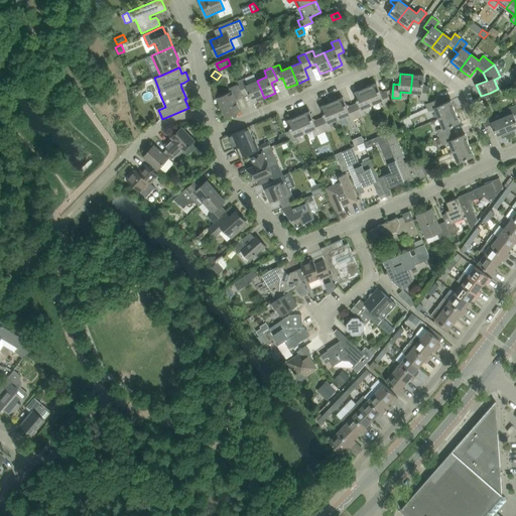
[(412,75),(410,93),(420,94),(420,100),(428,101),(429,87),(423,87),(424,76),(412,75)]
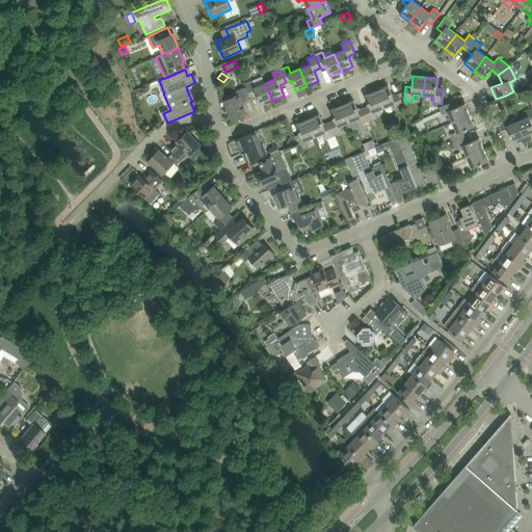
[(272,101),(265,83),(256,87),(253,81),(245,84),(250,97),(257,95),(261,105),(272,101)]
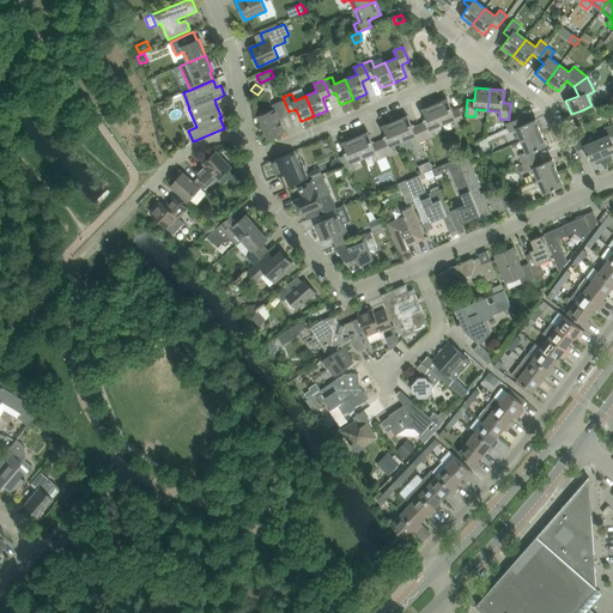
[(448,98),(435,104),(443,125),(454,120),(456,127),(466,123),(460,108),(453,111),(448,98)]
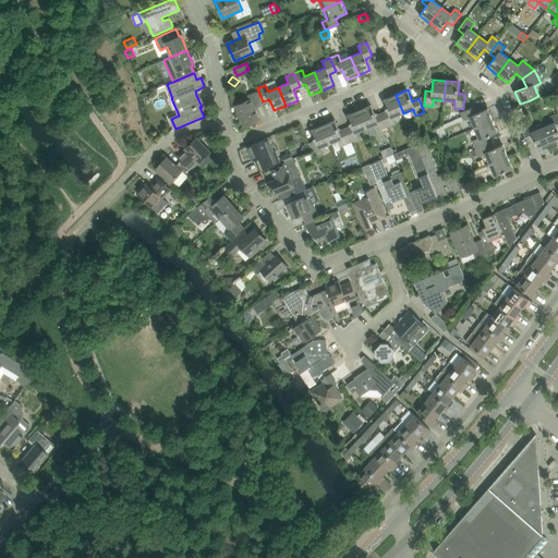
[(237,107),(244,125),(258,120),(254,108),(262,105),(256,93),(249,96),(251,101),(237,107)]
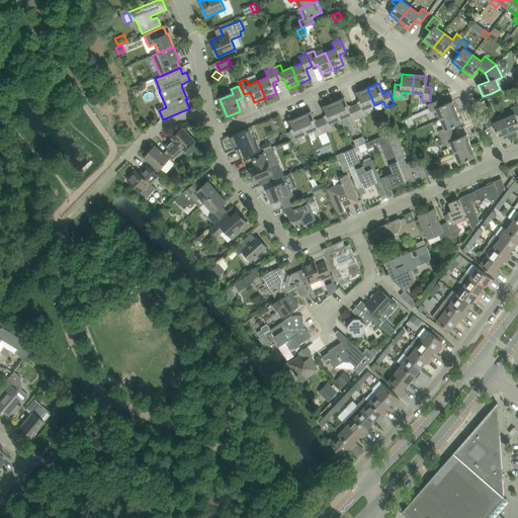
[(360,103),(354,105),(360,118),(367,114),(365,109),(374,105),(367,88),(356,93),(360,103)]
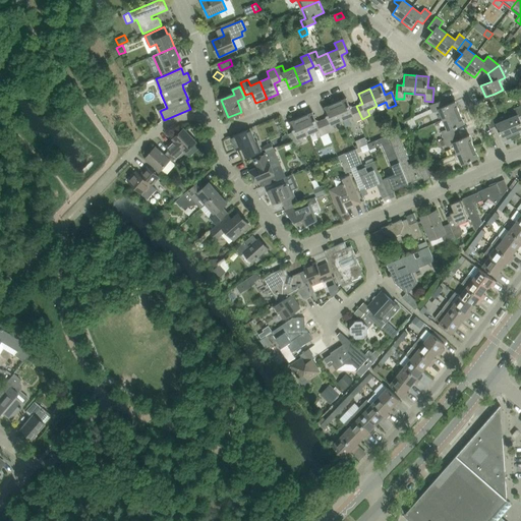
[(346,98),(335,103),(342,120),(352,116),(354,122),(362,119),(356,106),(351,109),(346,98)]
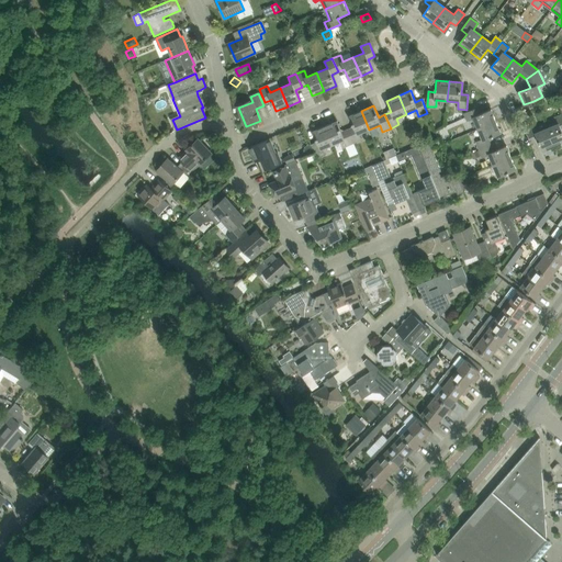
[(473,119),(478,130),(496,122),(492,110),(480,114),(478,108),(463,113),(468,122),(473,119)]
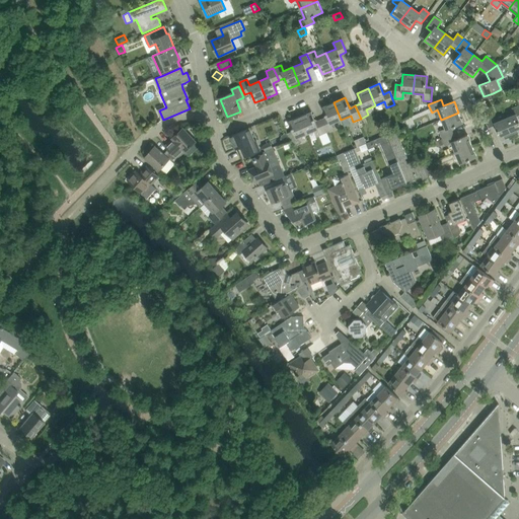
[(327,118),(321,120),(326,132),(335,129),(331,124),(341,120),(334,102),(322,107),(327,118)]
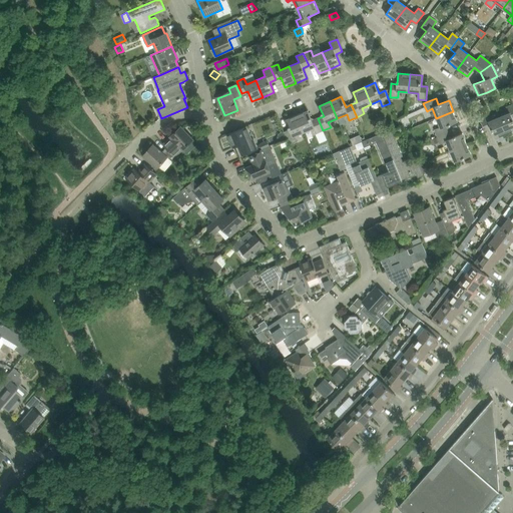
[(508,113),(499,117),(506,134),(512,130),(512,118),(512,119),(512,118),(512,104),(506,107),(508,113)]
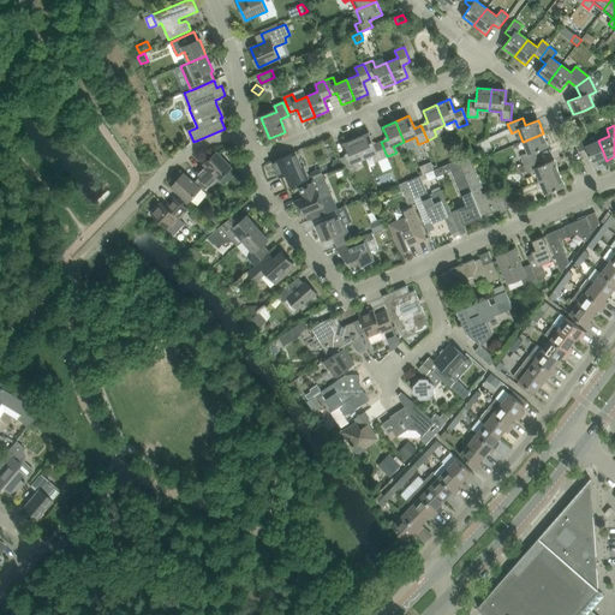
[(369,132),(356,138),(364,159),(375,154),(378,161),(387,156),(381,142),(375,145),(369,132)]
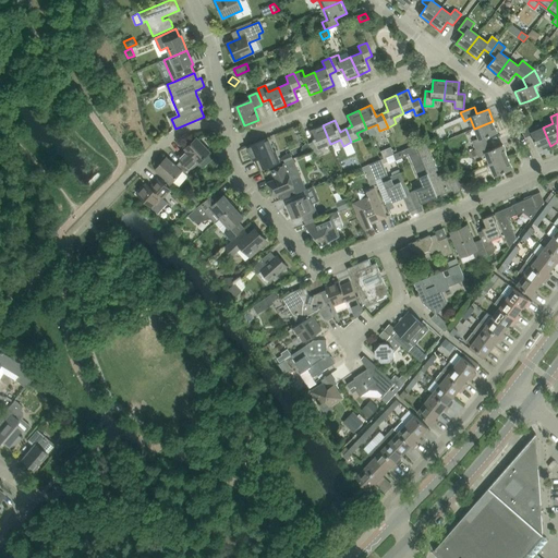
[(472,141),(475,149),(489,143),(486,137),(498,133),(493,121),(474,129),(478,138),(472,141)]
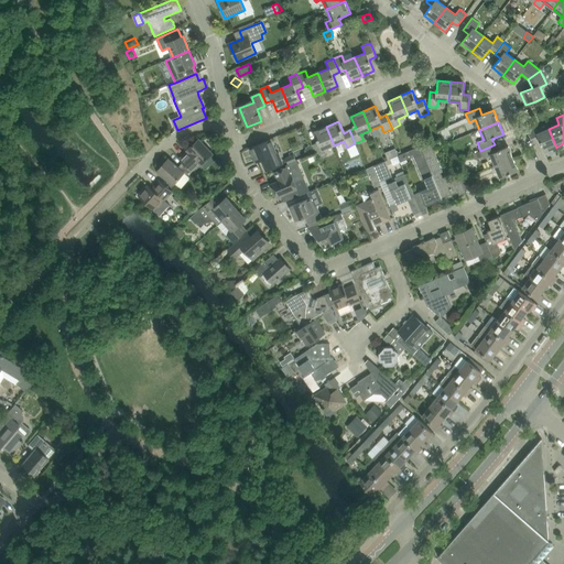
[(334,145),(326,127),(314,132),(320,143),(313,145),(314,149),(321,159),(327,155),(324,149),(334,145)]
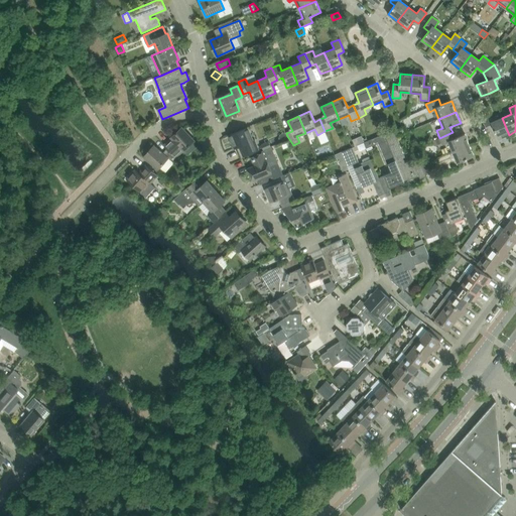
[(509,135),(502,118),(493,122),(491,116),(483,119),(488,131),(494,129),(498,139),(509,135)]
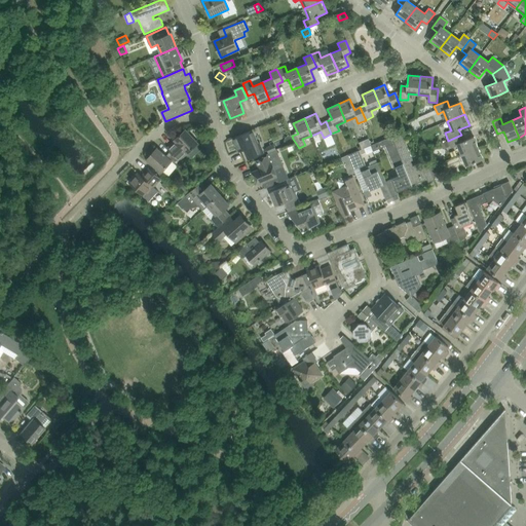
[(175,141),(167,148),(171,151),(178,159),(179,161),(187,154),(188,154),(198,144),(185,129),(175,141)]
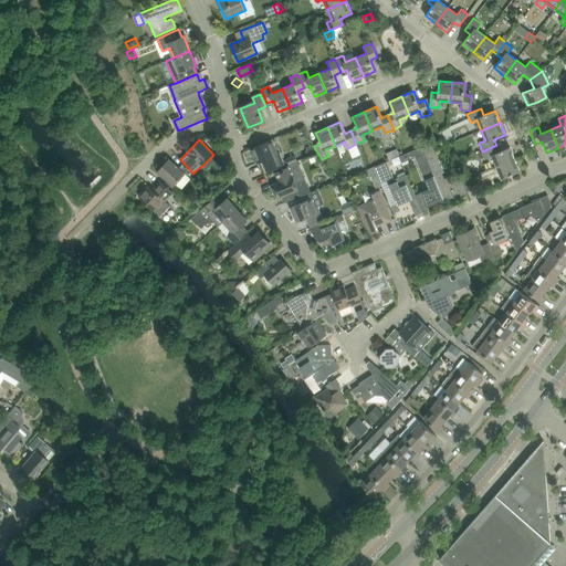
[(264,164),(266,171),(283,165),(279,154),(278,155),(271,140),(251,148),(258,163),(263,160),(264,164)]
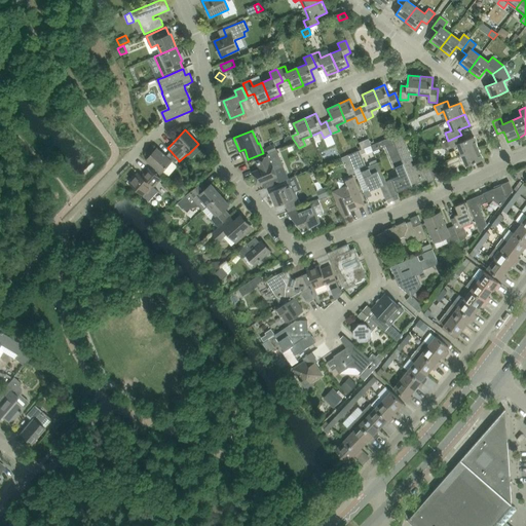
[(401,133),(391,137),(412,186),(427,179),(424,173),(430,171),(434,177),(440,174),(434,161),(427,164),(426,160),(413,166),(411,160),(412,159),(401,133)]
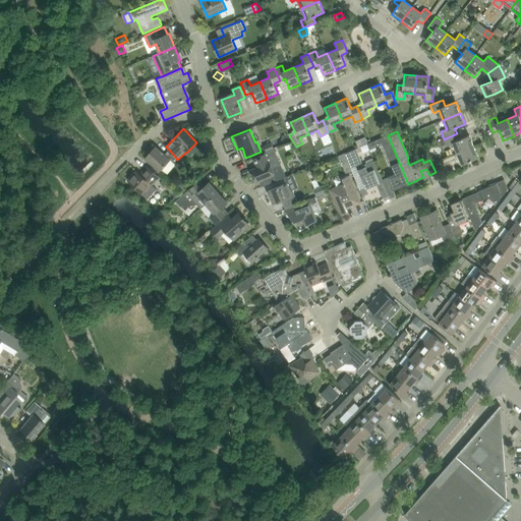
[(453,145),(457,154),(474,147),(469,135),(459,139),(457,133),(444,139),(448,147),(453,145)]
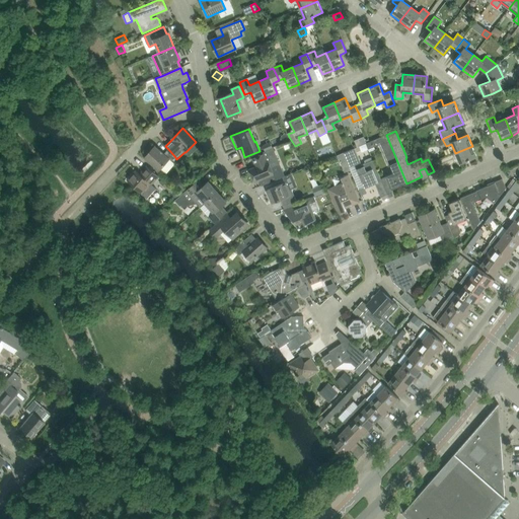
[(282,136),(280,139),(283,144),(290,140),(287,134),(282,136)]
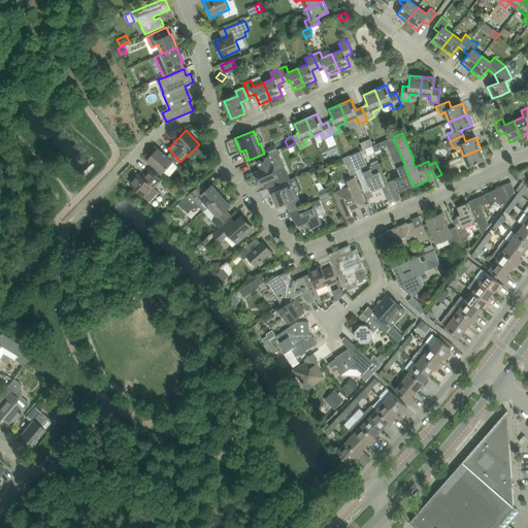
[(414,187),(393,137),(384,141),(395,169),(397,168),(400,176),(393,179),(399,193),(414,187)]
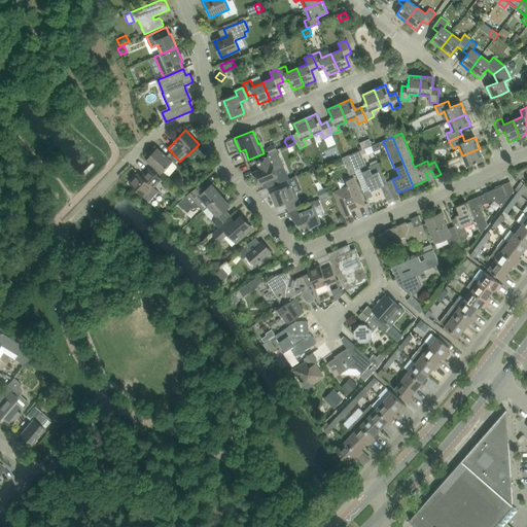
[(275,144),(267,147),(270,153),(277,150),(275,144)]
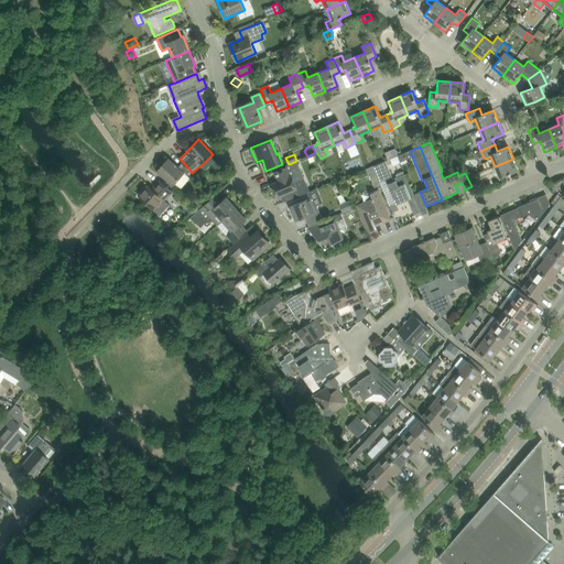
[(513,159),(495,166),(500,179),(519,171),(513,159)]
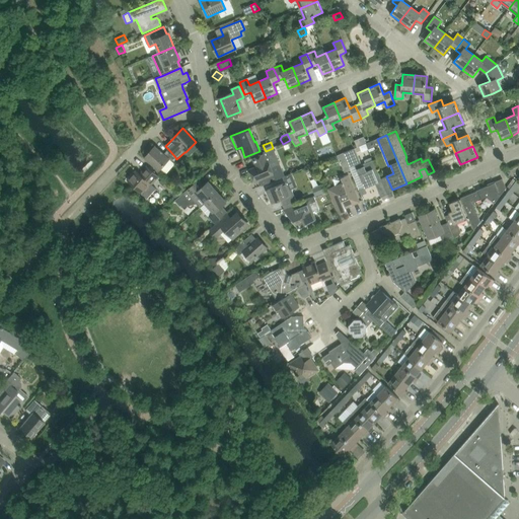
[(153,147),(144,158),(152,164),(159,171),(169,159),(171,161),(174,158),(175,157),(168,149),(167,150),(164,154),(159,150),(159,151),(158,151),(153,147)]
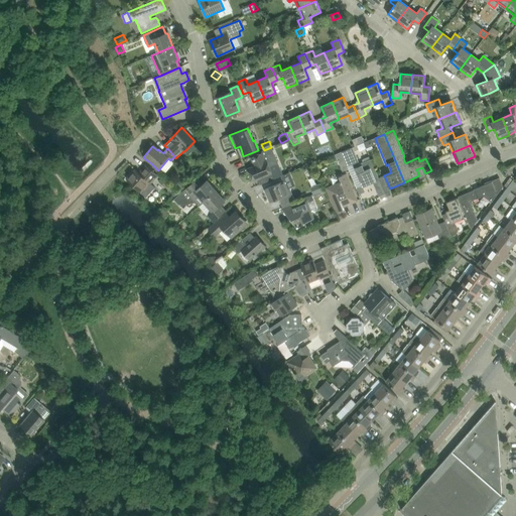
[(347,163),(348,166),(353,164),(354,166),(360,163),(354,151),(353,147),(342,152),(347,163)]
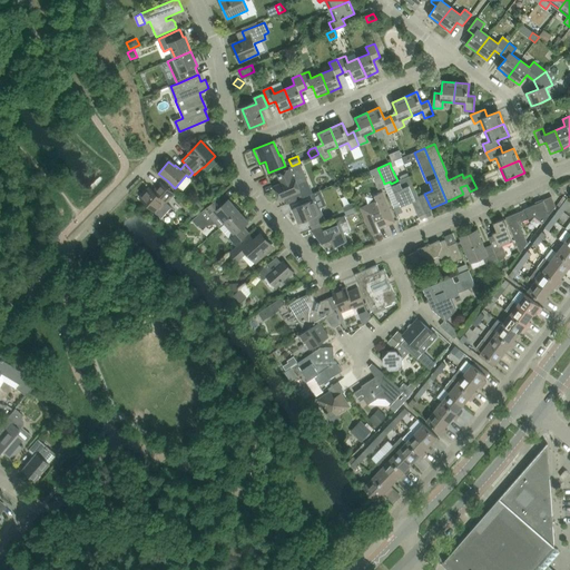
[(281,184),(274,186),(278,196),(279,199),(284,198),(287,205),(303,198),(313,194),(301,164),(287,170),(277,174),(281,184)]
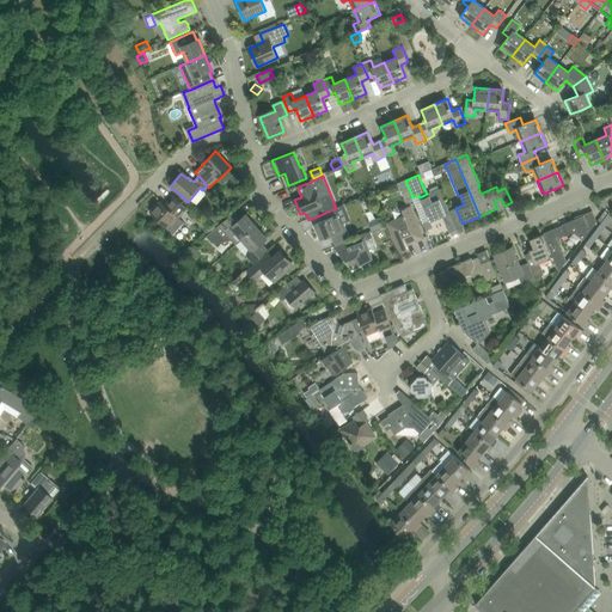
[(427,194),(420,197),(426,210),(430,221),(442,216),(446,215),(447,220),(452,218),(450,210),(447,207),(440,189),(439,185),(430,189),(432,193),(427,194)]
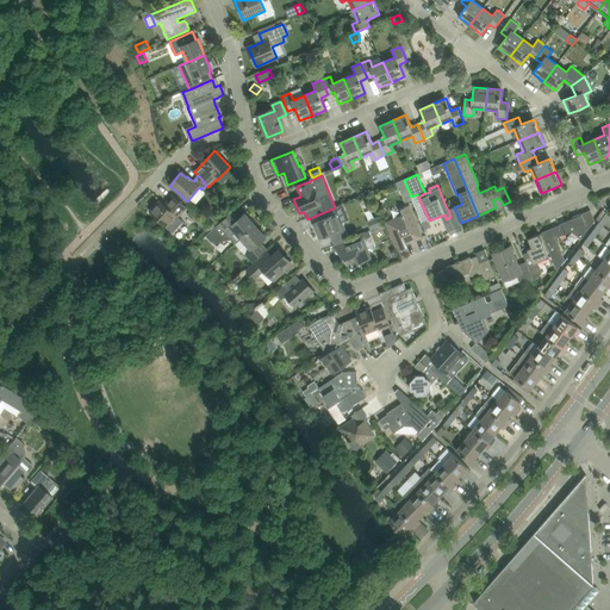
[(151,210),(150,212),(159,219),(167,228),(173,232),(179,225),(182,222),(178,217),(185,210),(187,207),(182,203),(173,194),(165,204),(160,200),(151,210)]
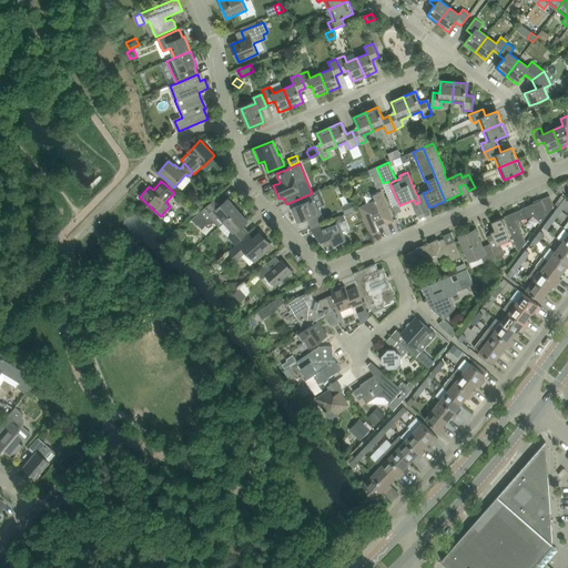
[(359,206),(366,224),(371,234),(378,231),(377,229),(394,221),(382,191),(377,193),(376,192),(372,194),(374,200),(359,206)]
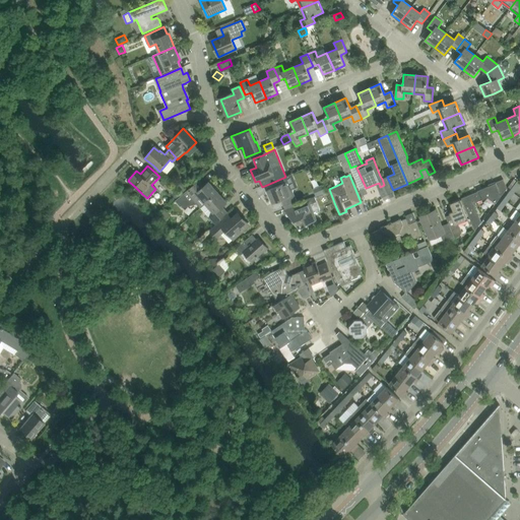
[(164,179),(159,183),(167,189),(171,185),(164,179)]
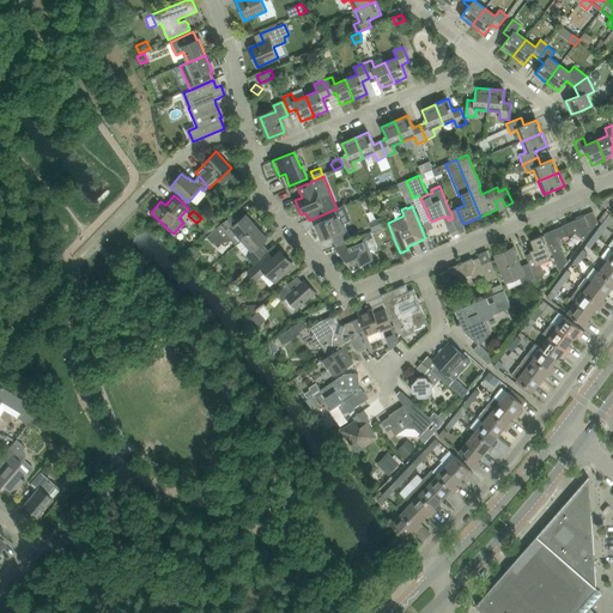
[(544,234),(548,244),(560,272),(568,261),(558,240),(575,232),(584,240),(598,222),(593,211),(583,216),(584,217),(563,225),(563,226),(544,234)]
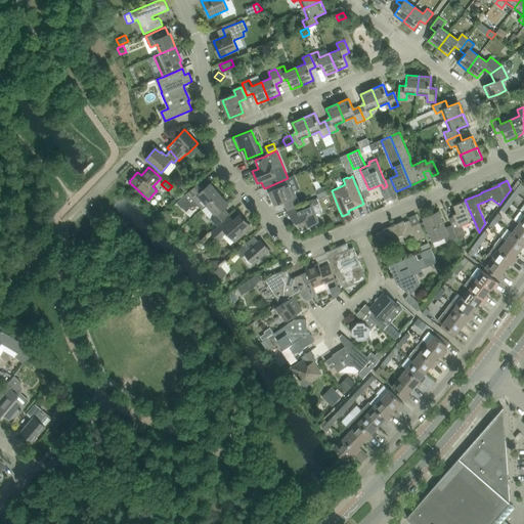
[(197,205),(198,204),(203,209),(220,193),(219,192),(220,191),(216,187),(215,188),(211,183),(206,187),(200,181),(177,202),(182,208),(197,205)]
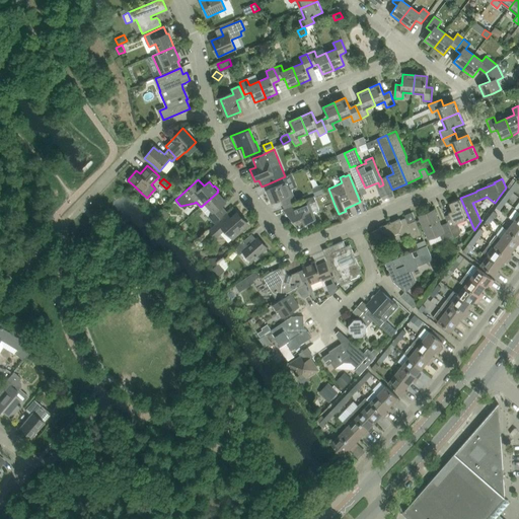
[(183,182),(177,189),(181,194),(189,188),(183,182)]
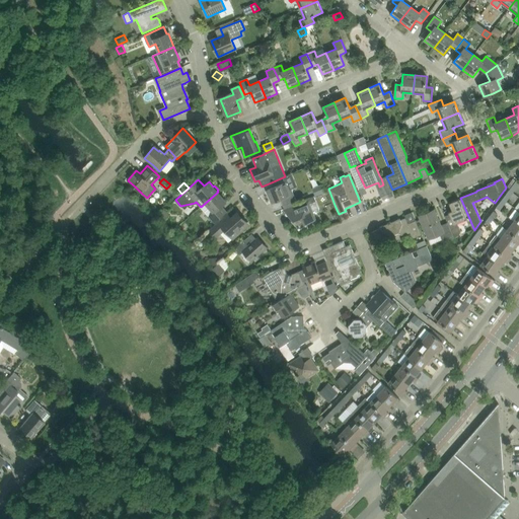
[(277,187),(267,191),(273,203),(281,200),(283,206),(293,203),(297,201),(294,194),(292,190),(289,191),(286,182),(277,187)]
